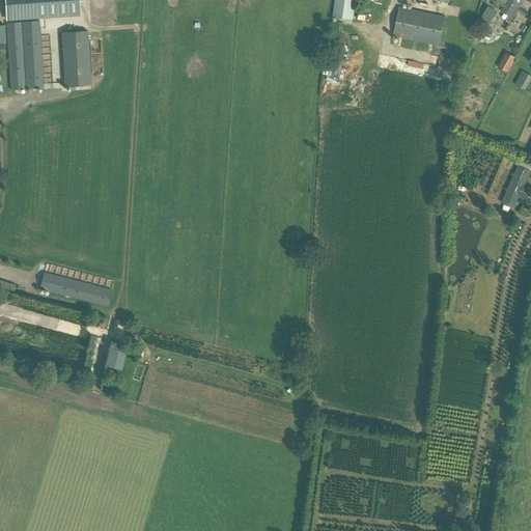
[(77,0),(4,0),(6,19),(79,14),(77,0)]
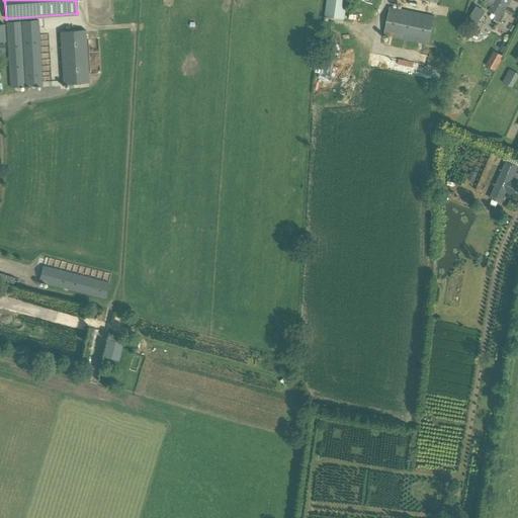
[(327,0),(325,17),(344,20),(346,0),(327,0)]
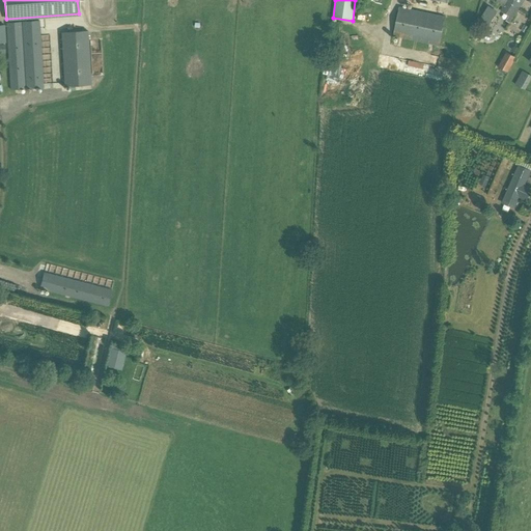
[(495,0),(504,5),(501,11),(508,16),(505,21),(507,22),(509,23),(520,7),(524,0),(495,0)]
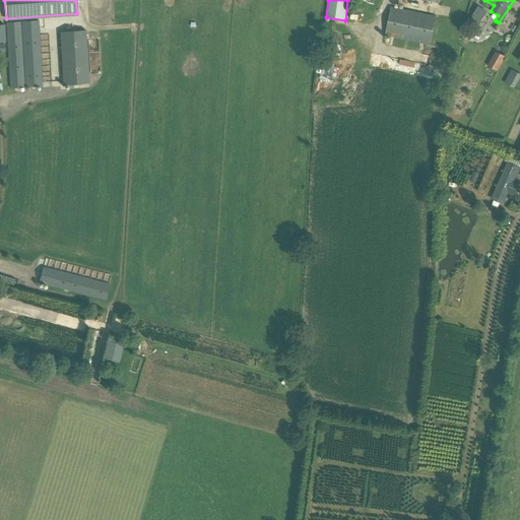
[(352,1),(350,7),(360,9),(361,2),(352,1)]
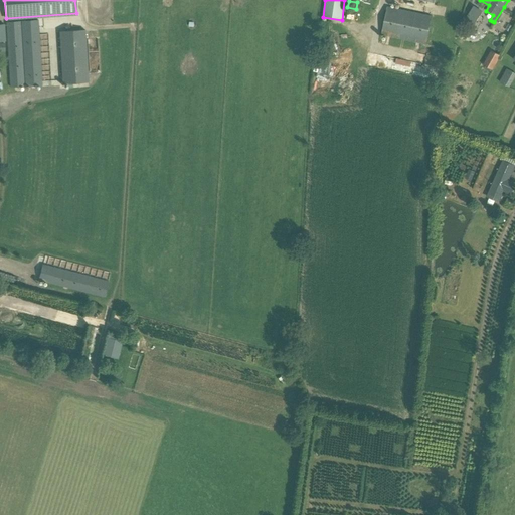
[(387,6),(381,35),(426,45),(433,15),(387,6)]
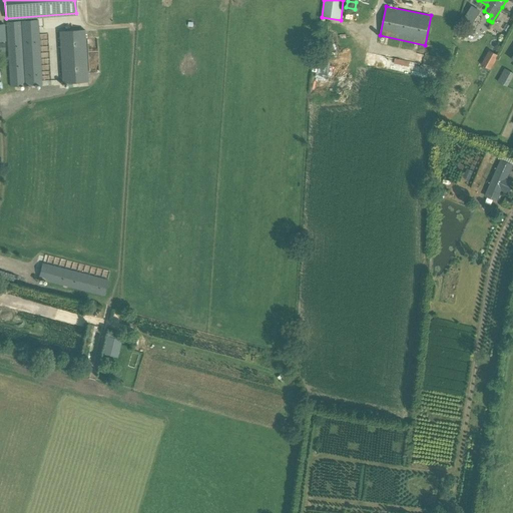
[(471,6),(464,18),(472,22),(479,10),(471,6)]
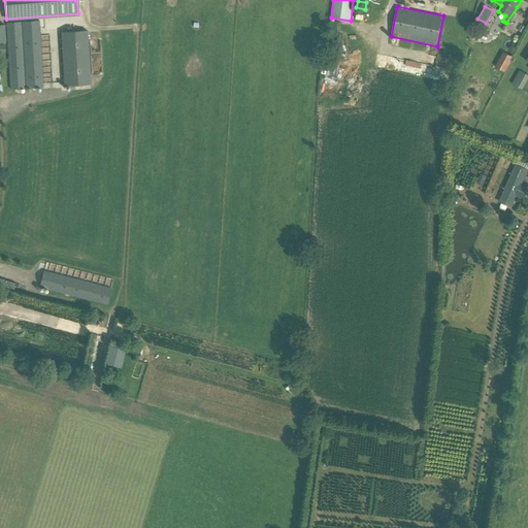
[(39,22),(22,23),(26,89),(43,88),(39,22)]
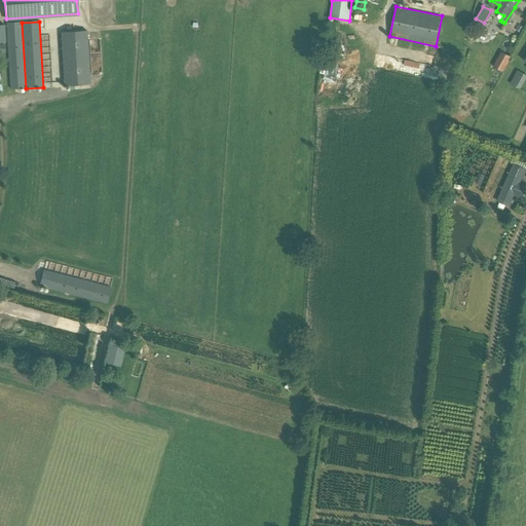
[(326,40),(335,40),(336,40),(338,23),(328,22),(325,40),(326,40)]
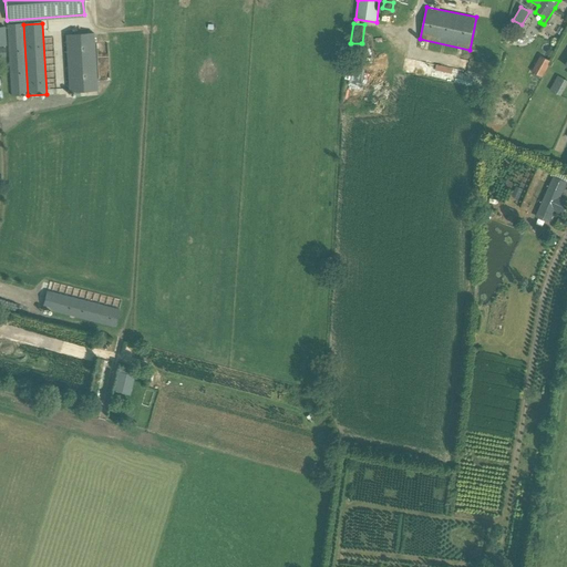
[(22,24),(7,24),(11,95),(27,95),(22,24)]
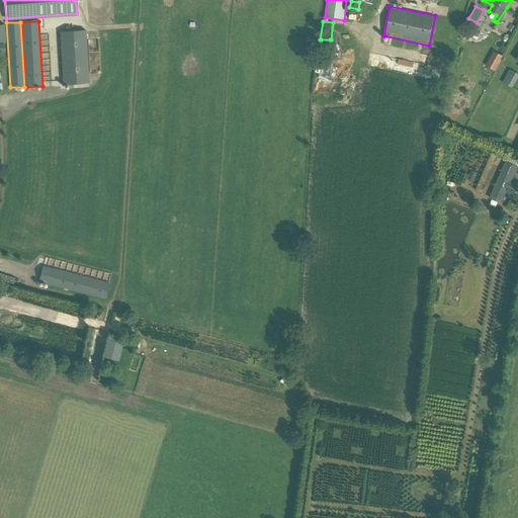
[(86,31),(61,33),(64,85),(89,84),(86,31)]
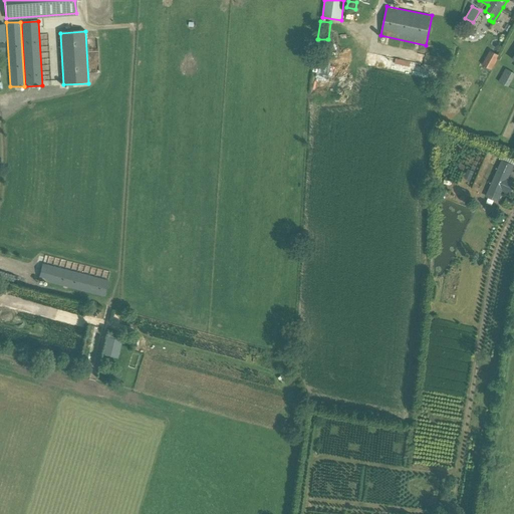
[(318,39),(317,48),(326,48),(327,39),(318,39)]
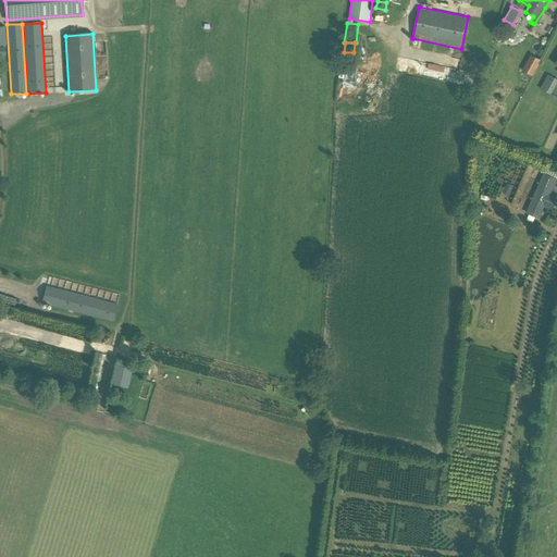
[(531,56),(523,71),(533,75),(541,61),(531,56)]
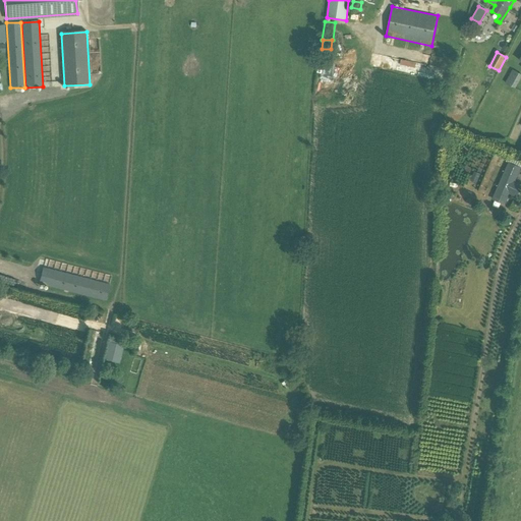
[(520,74),(512,69),(505,82),(515,89),(520,77),(520,74)]
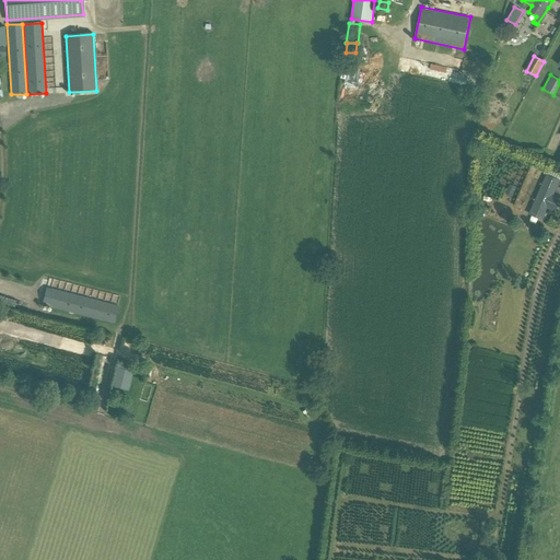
[(361,77),(352,78),(353,95),(362,95),(361,77)]
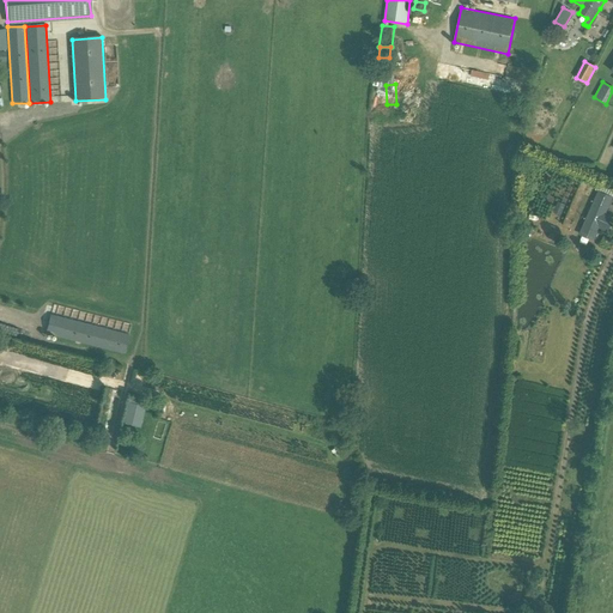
[(584,223),(578,237),(589,242),(593,244),(594,243),(600,229),(608,234),(612,223),(612,217),(607,214),(612,199),(612,198),(598,192),(584,223)]
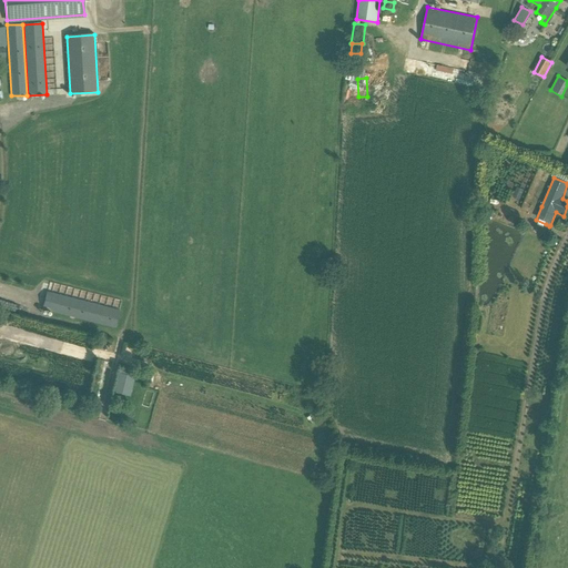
[(516,186),(513,195),(519,199),(524,189),(516,186)]
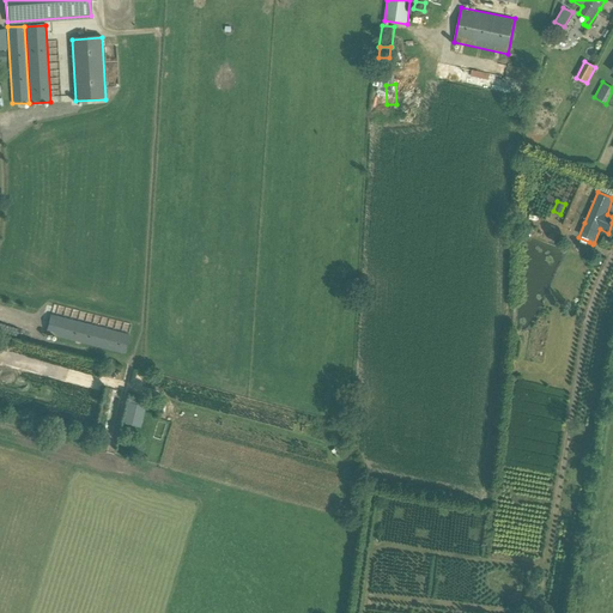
[(50,314),(44,334),(123,354),(129,334),(50,314)]
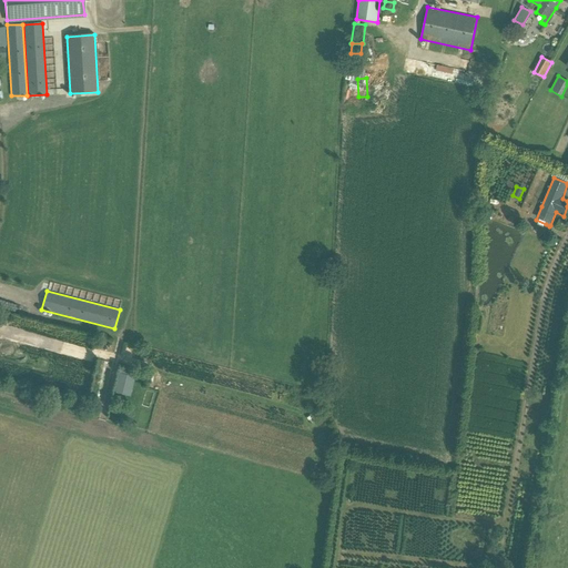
[(127,376),(118,374),(113,393),(122,395),(127,376)]
